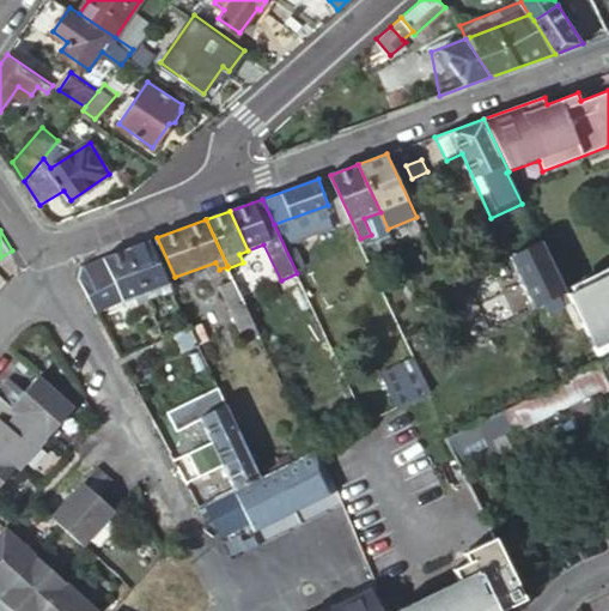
[(174,290),(151,239),(127,248),(148,292),(151,300),(164,294),(165,295),(174,290)]
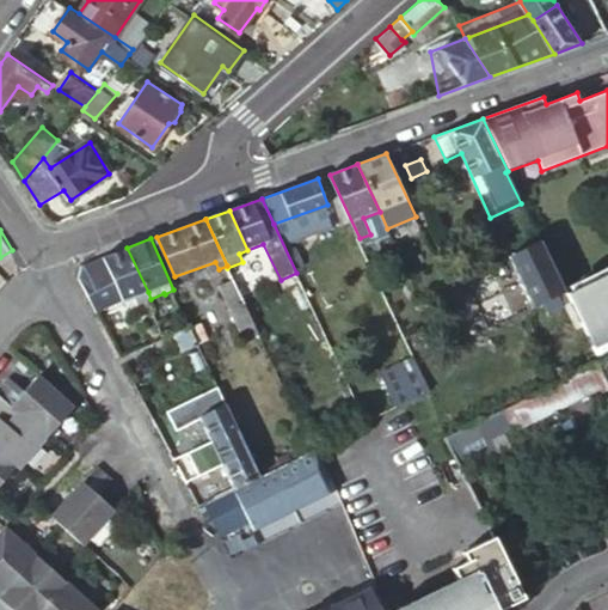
[(556,267),(542,241),(511,257),(523,281),(556,267)]
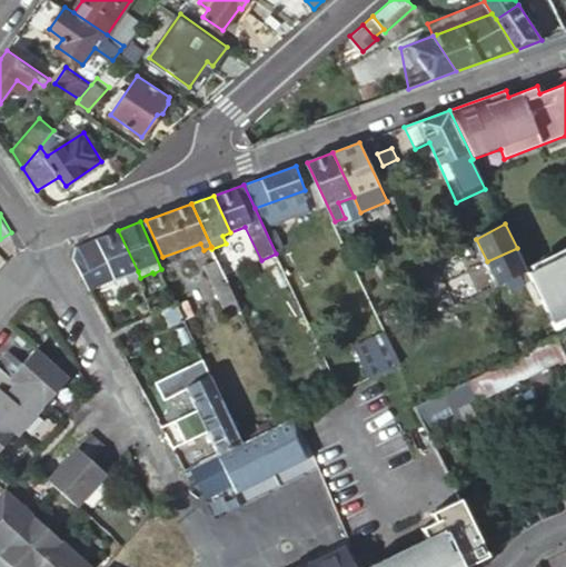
[(132,282),(140,279),(140,278),(138,271),(118,230),(97,238),(118,281),(120,286),(131,281),(132,282)]
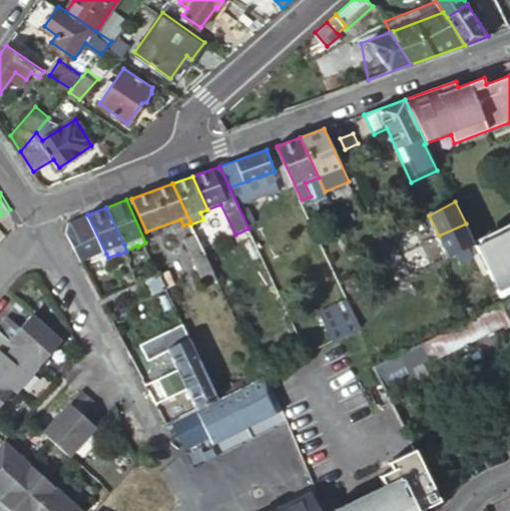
[(66,229),(84,266),(106,253),(87,214),(69,220),(66,229)]
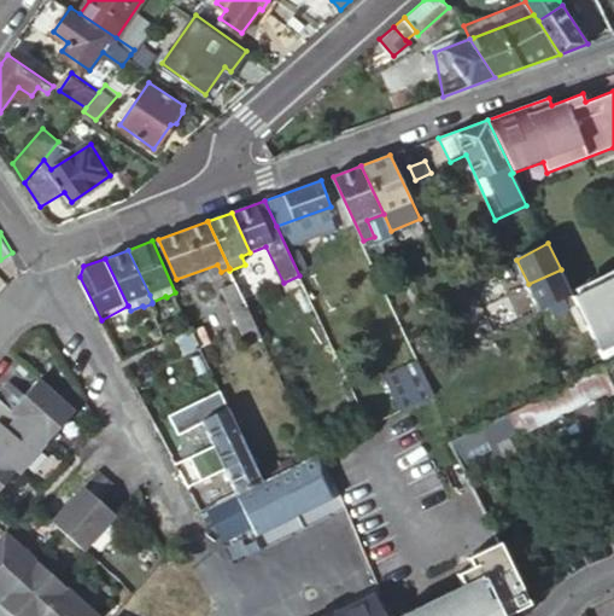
[(541,308),(573,292),(561,269),(528,284),(541,308)]
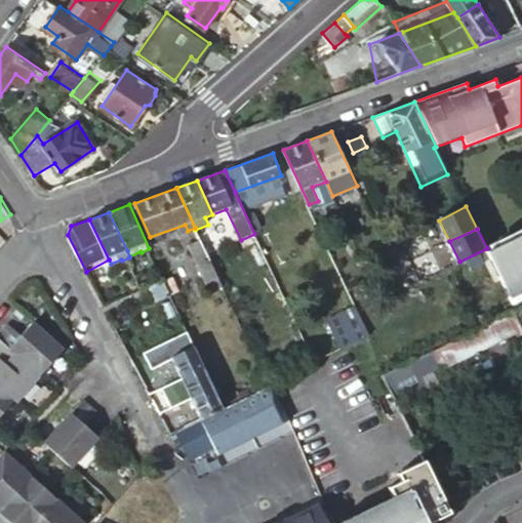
[(521,233),(488,250),(499,273),(511,295),(520,291),(521,293),(521,233)]
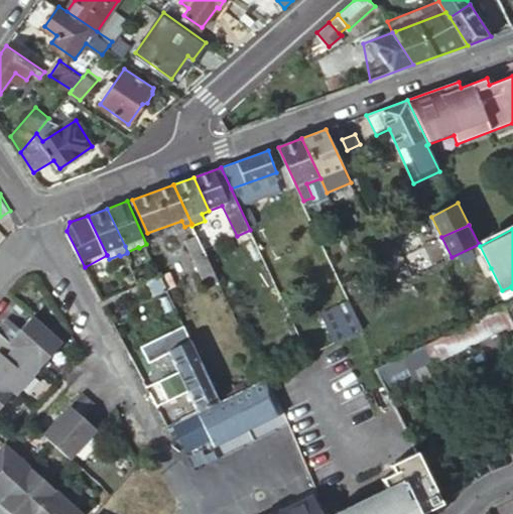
[(211,284),(218,281),(197,236),(185,242),(203,278),(208,276),(211,284)]
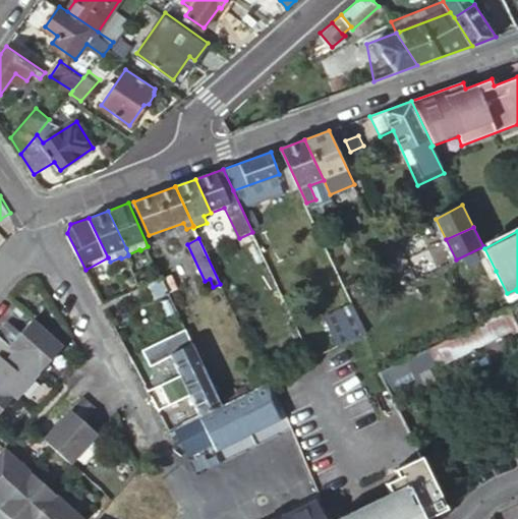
[(162,275),(148,282),(151,288),(156,297),(169,291),(162,275)]
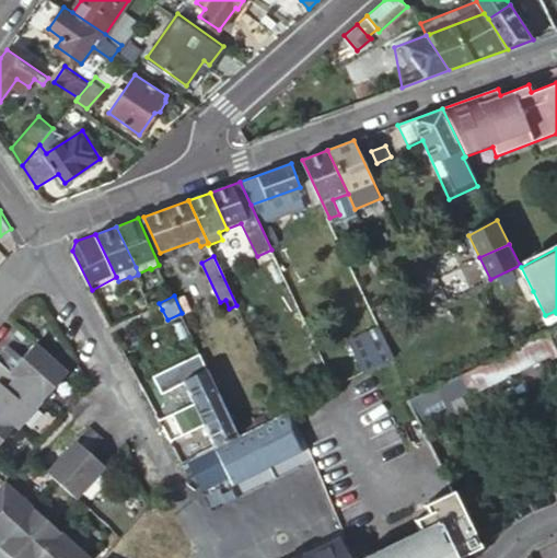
[(366,371),(394,357),(385,337),(380,326),(350,340),(366,371)]
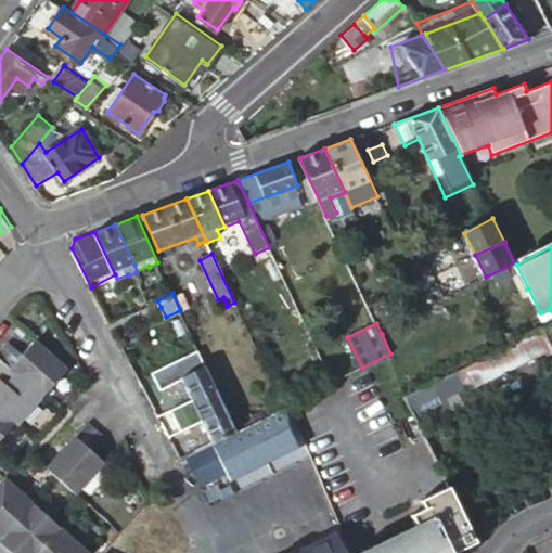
[(551,325),(548,328),(502,350),(408,397),(423,427),(453,412),(446,397),(461,389),(463,394),(542,355),(546,359),(551,357),(551,325)]
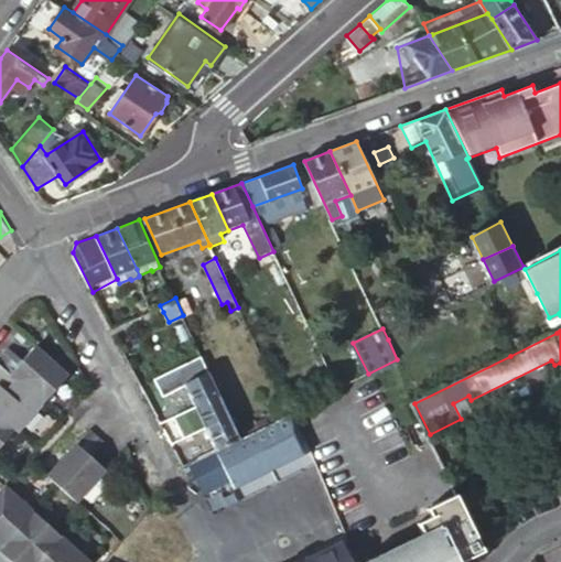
[(0,360),(33,390),(58,363),(36,344),(24,357),(11,345),(0,356),(0,360)]
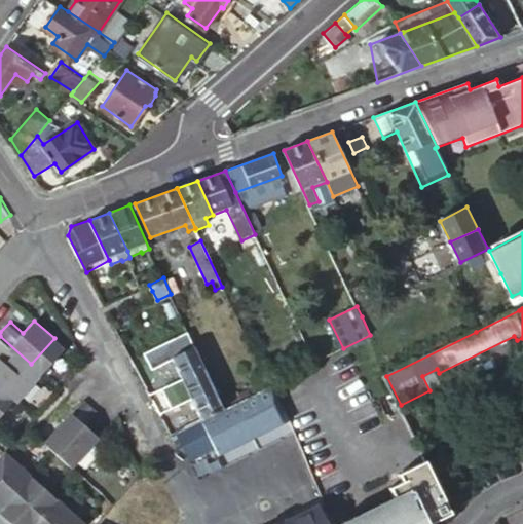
[(183,377),(204,366),(188,331),(152,348),(157,358),(173,350),(174,351),(175,354),(173,356),(178,367),(183,377)]
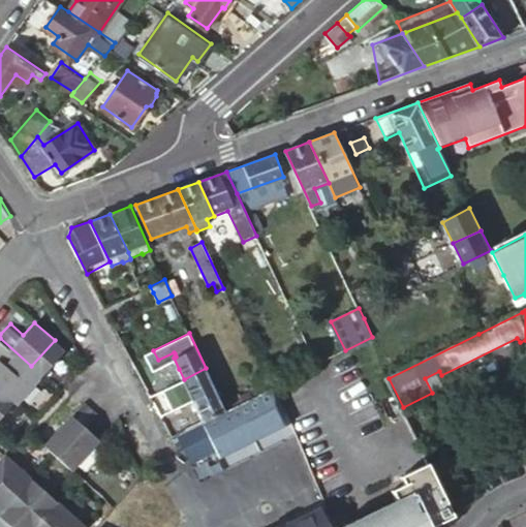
[(0,385),(7,392),(31,366),(0,338),(0,385)]
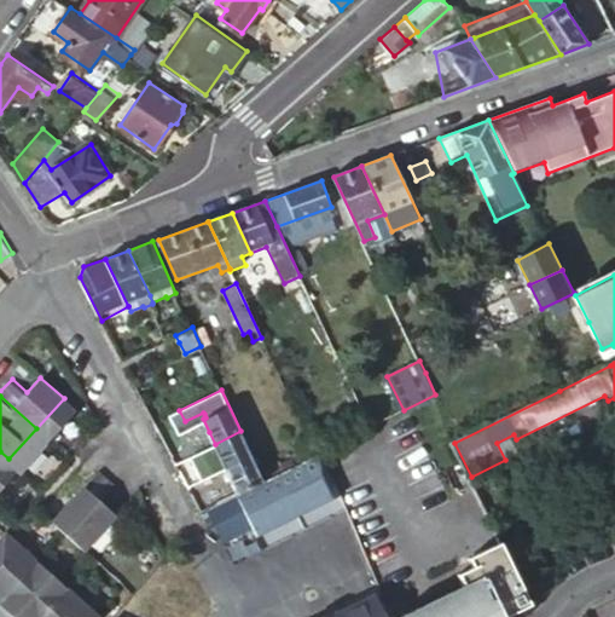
[(75,408),(64,398),(36,428),(48,439),(75,408)]
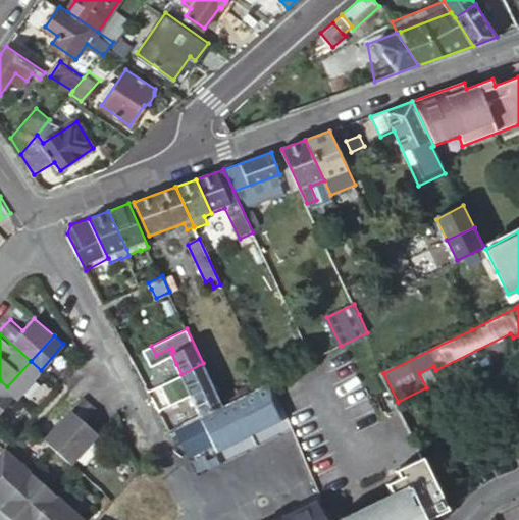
[(172,349),(165,352),(172,366),(176,364),(171,353),(173,352),(172,349)]
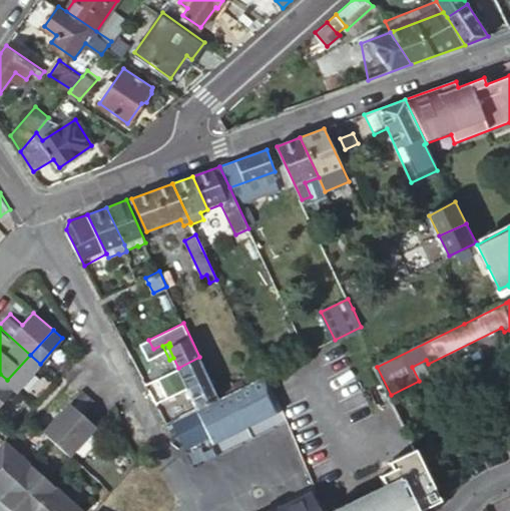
[(40,364),(30,355),(7,380),(15,388),(17,389),(40,364)]
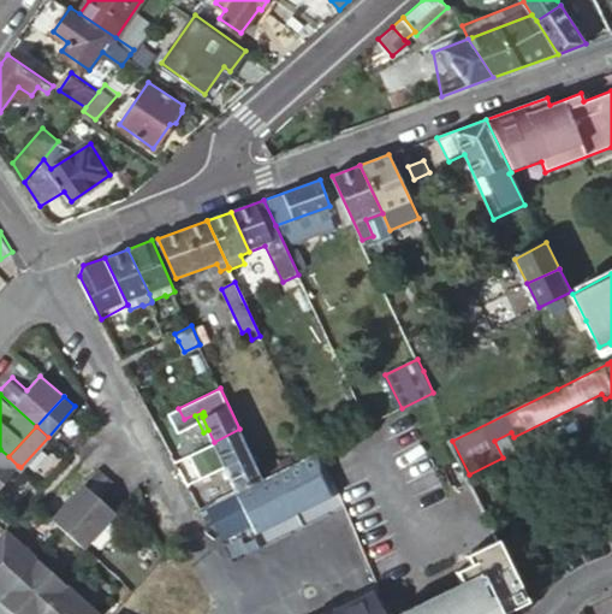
[(205,461),(211,474),(225,466),(251,453),(239,429),(214,442),(219,453),(205,461)]
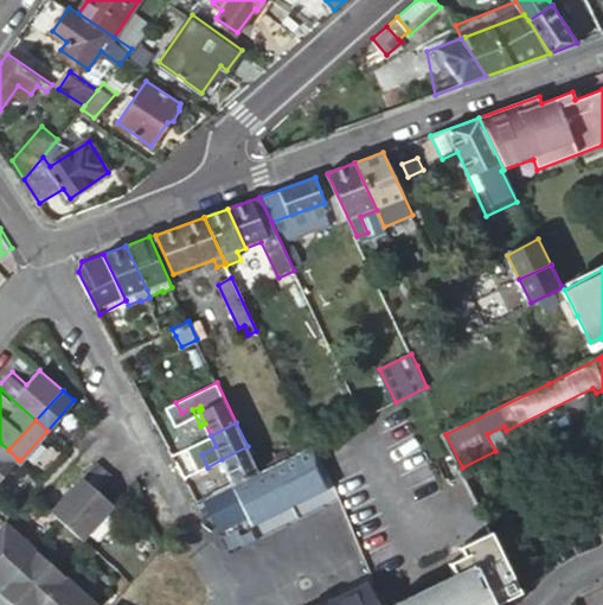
[(233,483),(215,492),(204,497),(219,529),(249,515),(250,515),(254,522),(331,485),(338,482),(316,443),(308,446),(258,471),(233,483)]
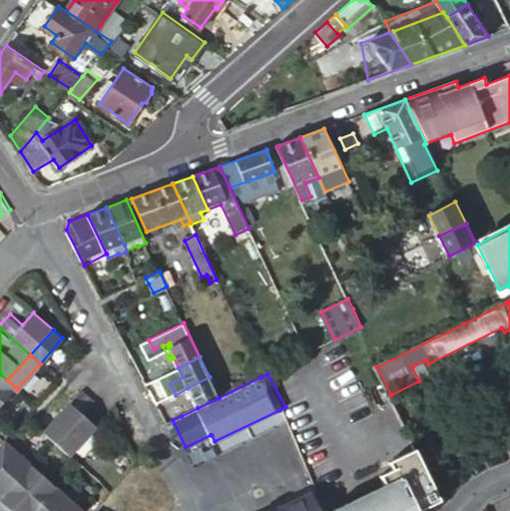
[(187,388),(197,408),(218,398),(209,377),(187,388)]
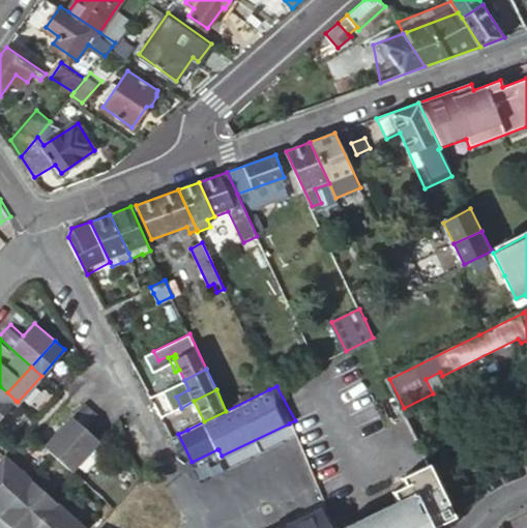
[(0,417),(16,401),(7,392),(0,400),(0,417)]
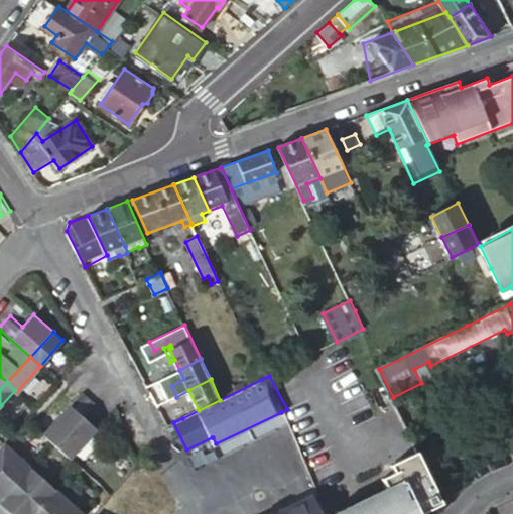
[(82,391),(44,433),(70,457),(98,427),(84,415),(96,403),(82,391)]
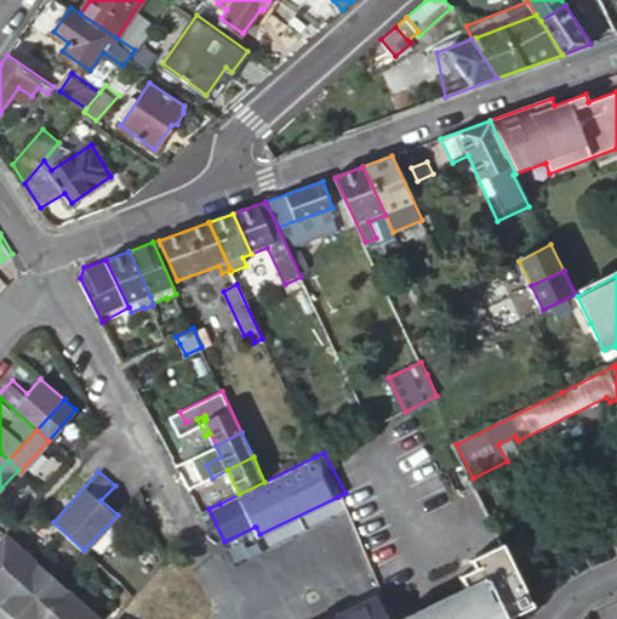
[(213,493),(198,501),(203,511),(209,509),(220,504),(213,493)]
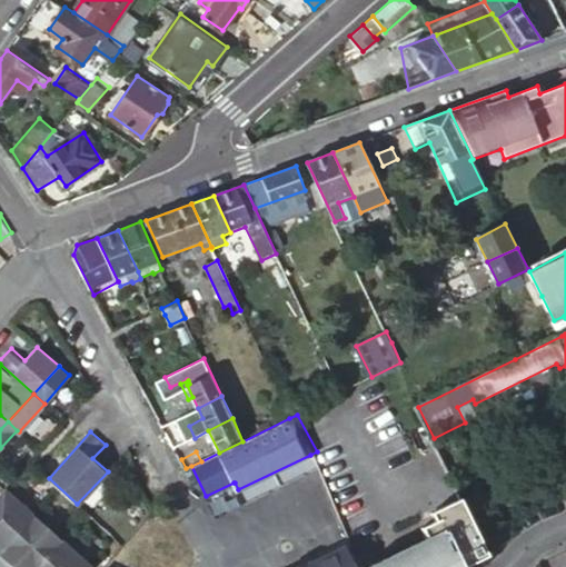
[(0,553),(36,513),(7,487),(0,495),(0,553)]
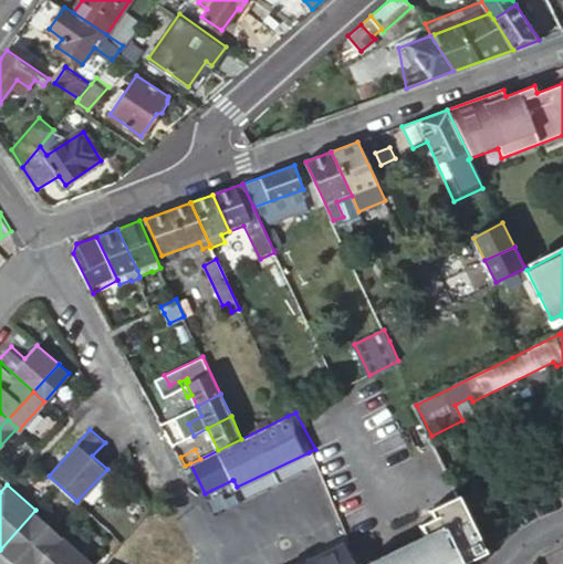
[(460,563),(459,562),(487,547),(480,534),(458,491),(428,505),(433,514),(416,522),(421,532),(355,563),(460,563)]
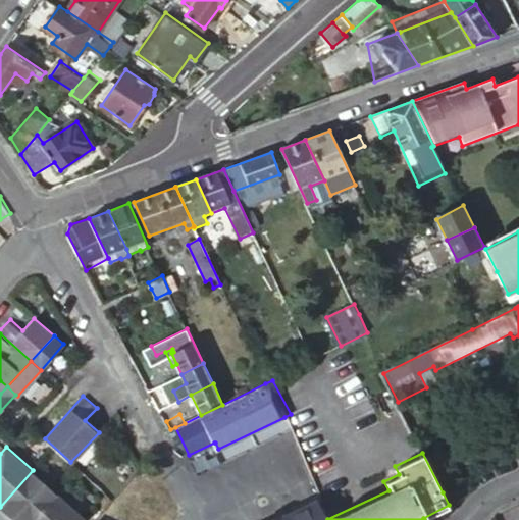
[(16,519),(34,519),(58,494),(33,470),(0,507),(0,517),(3,519),(10,519),(13,517),(16,519)]
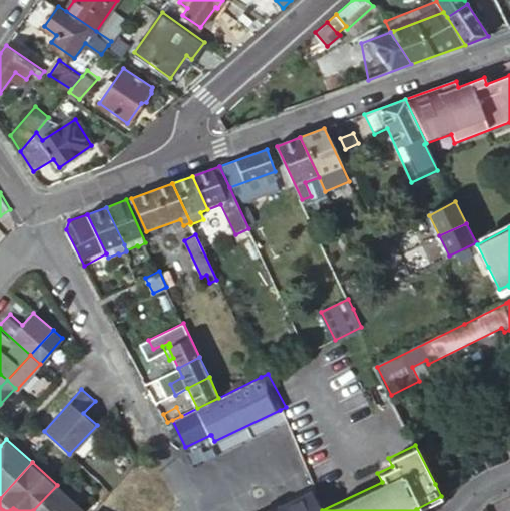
[(448,480),(443,483),(447,492),(462,485),(458,477),(449,481),(448,480)]
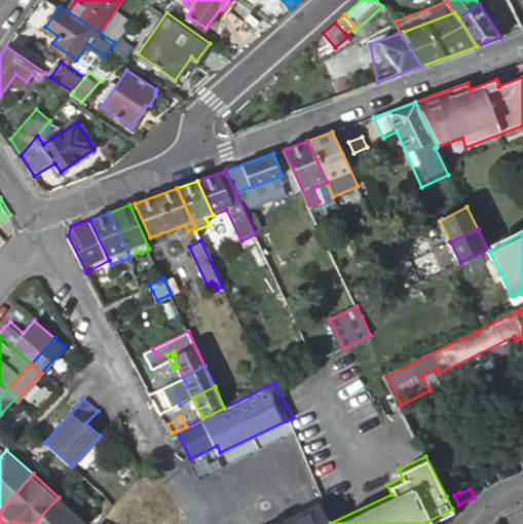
[(83,523),(86,522),(59,497),(34,523),(83,523)]
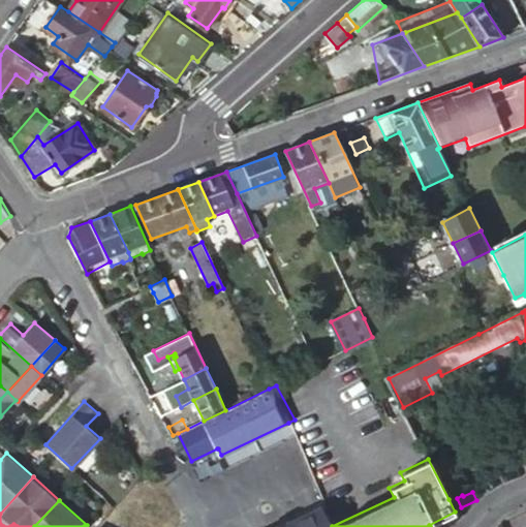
[(330,526),(317,504),(274,526),(330,526)]
